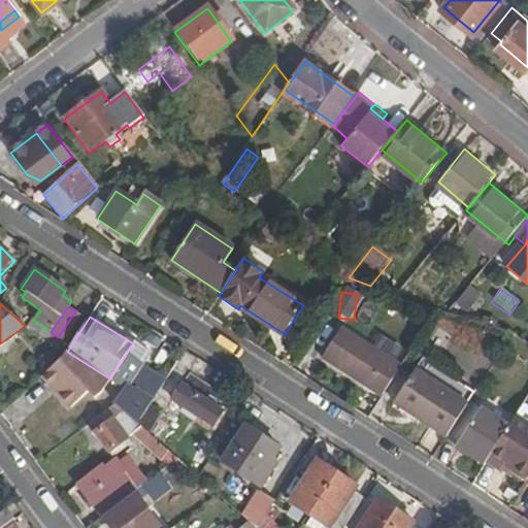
[(33,320),(27,328),(44,342),(51,332),(33,320)]
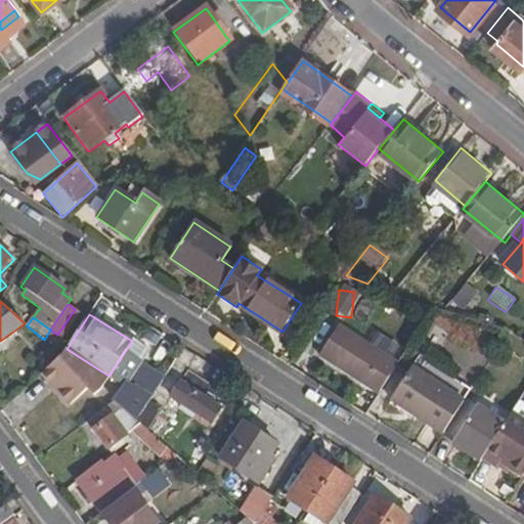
[(379,395),(398,365),(338,326),(319,356),(379,395)]
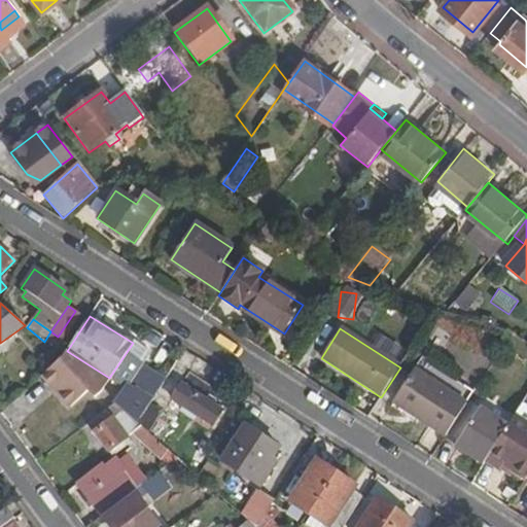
[(107,381),(109,378),(67,351),(63,358),(103,393),(105,396),(105,389),(107,381)]
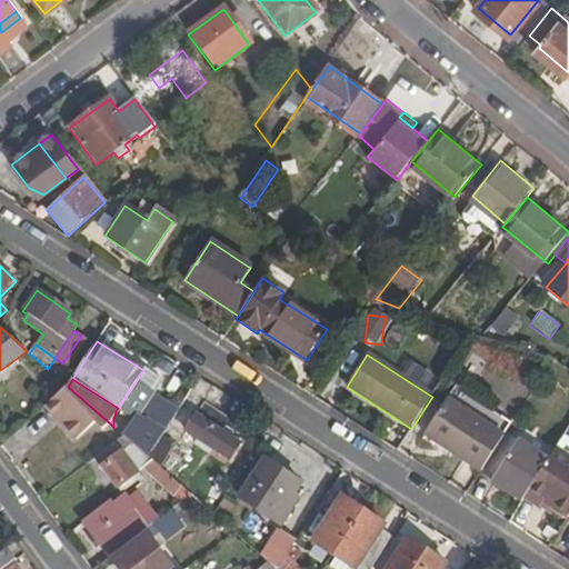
[(111,425),(68,387),(47,407),(78,440),(97,421),(105,430),(111,425)]
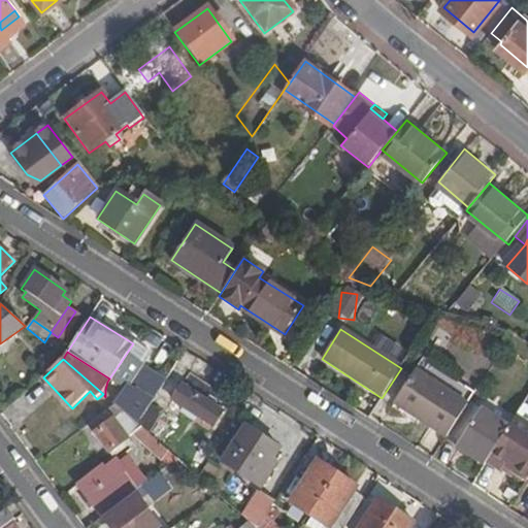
[(395,406),(446,439),(466,407),(416,373),(395,406)]
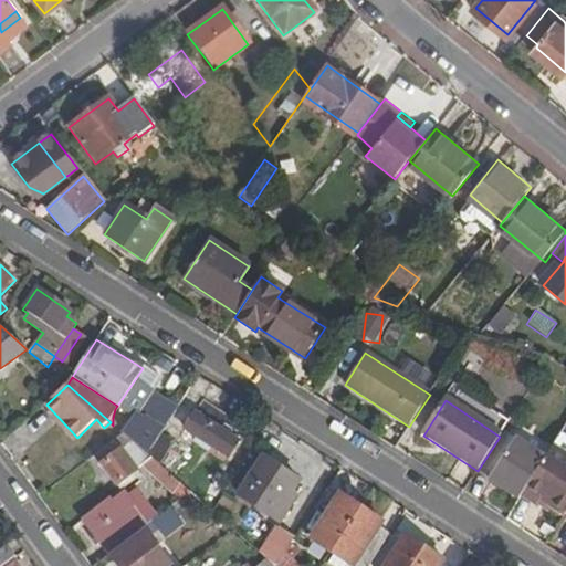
[(238,441),(195,413),(185,428),(228,457),(238,441)]
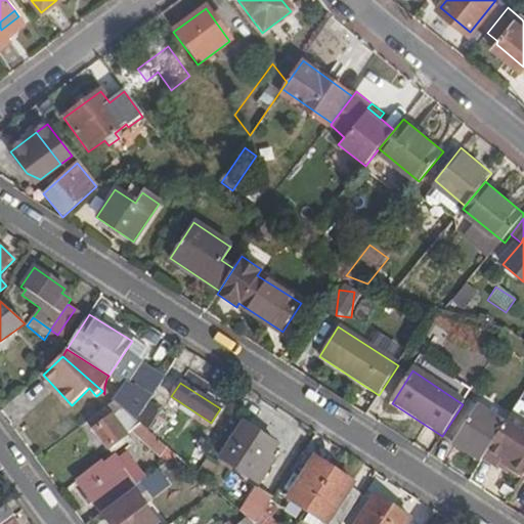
[(162,406),(150,399),(136,422),(145,430),(153,420),(162,406)]
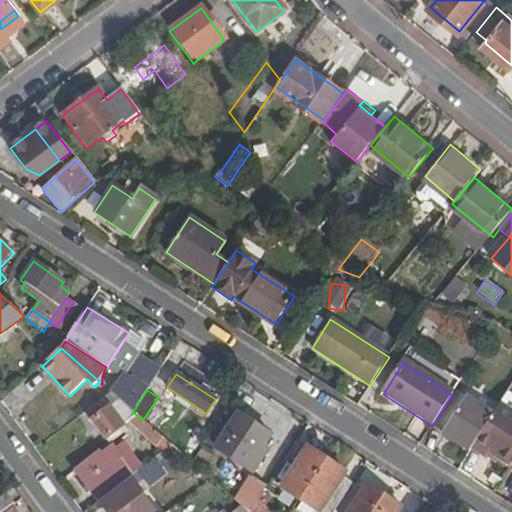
[(432,426),(470,450),(471,449),(492,416),(454,392),(452,395),(432,426)]
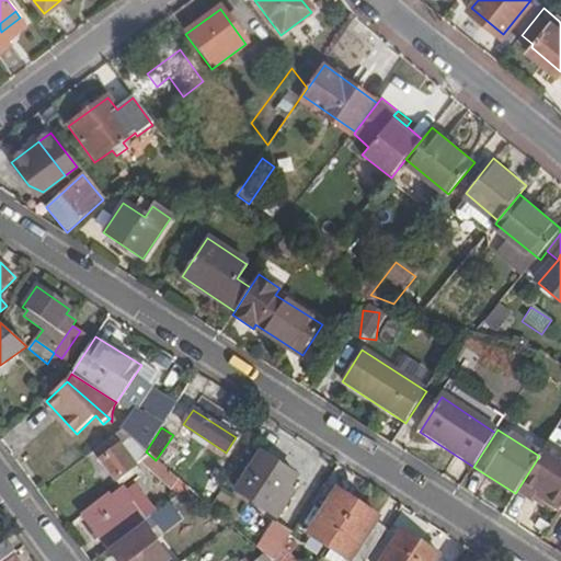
[(171,489),(180,482),(178,480),(156,460),(146,451),(122,431),(93,451),(115,482),(125,476),(129,481),(140,472),(137,466),(142,462),(171,489)]
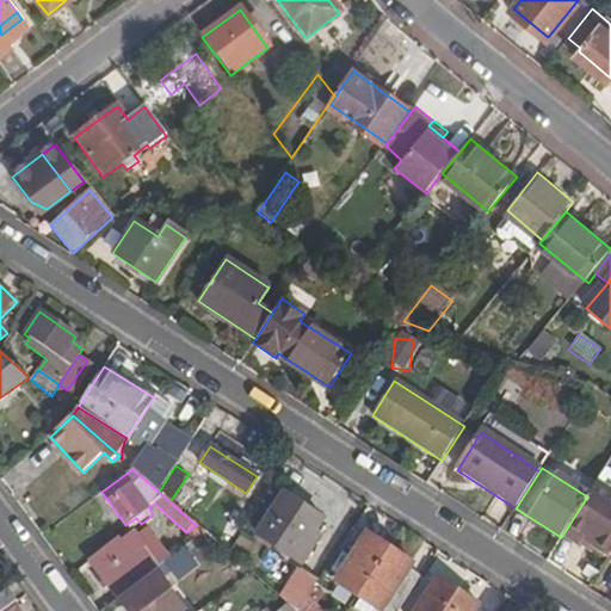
[(610,494),(610,473),(605,469),(596,485),(610,494)]
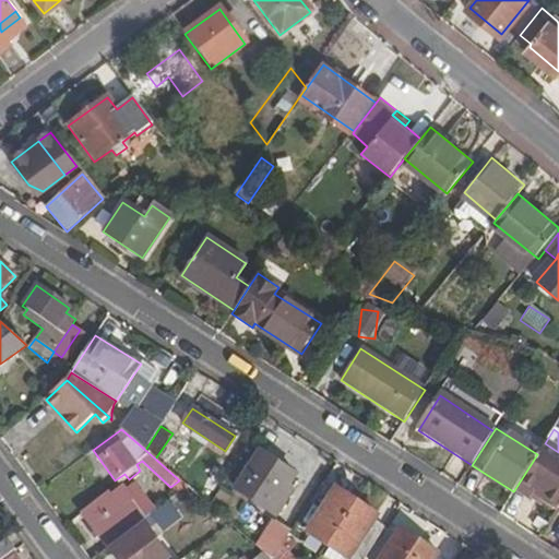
[(545,502),(558,511),(558,509),(558,452),(545,443),(537,454),(514,490),(530,500),(531,499),(533,495),(545,502)]
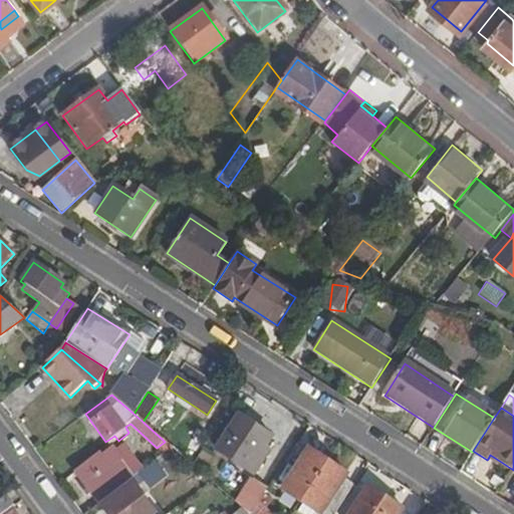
[(172,427),(150,412),(143,422),(163,440),(172,427)]
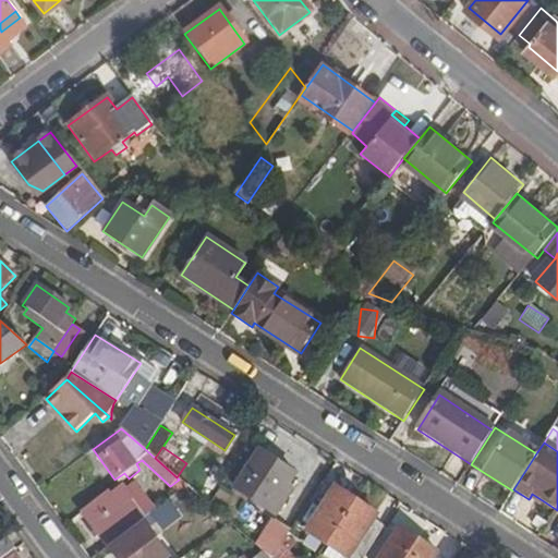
[(294,474),(259,451),(234,489),(274,514),(284,498),(281,496),(294,474)]
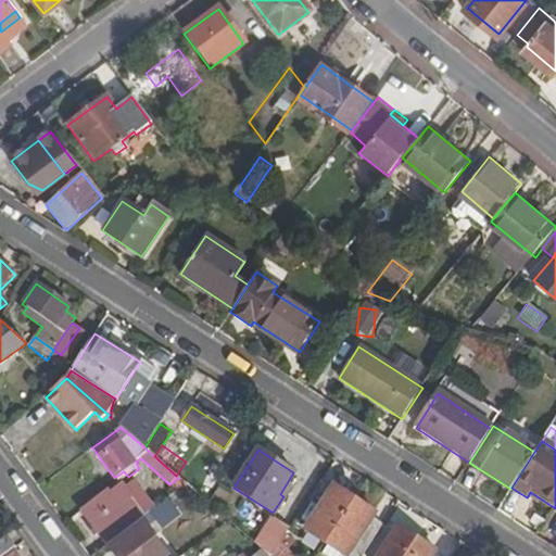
[(149,514),(156,507),(133,477),(125,483),(149,514)]
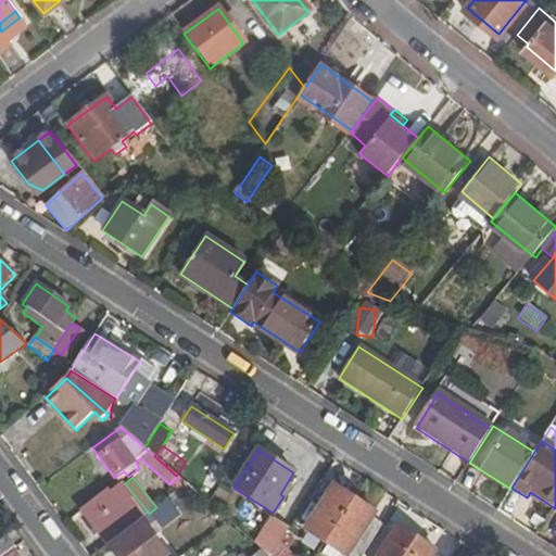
[(108,545),(149,514),(125,483),(112,493),(109,489),(81,508),(108,545)]
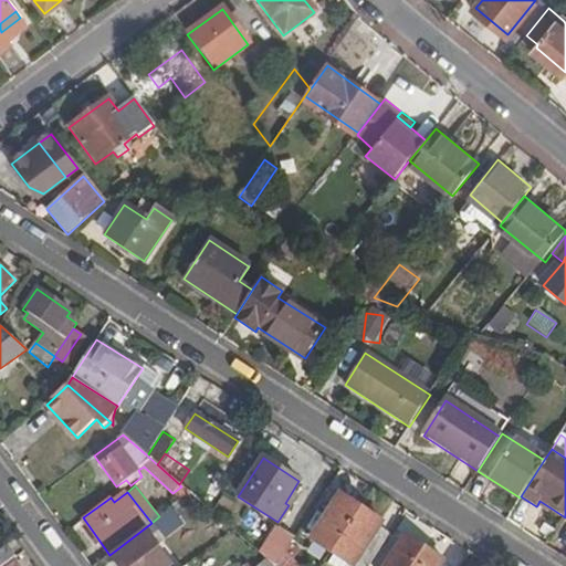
[(353,565),(369,565),(389,538),(378,531),(384,523),(341,494),(334,504),(323,496),(301,531),(353,565)]
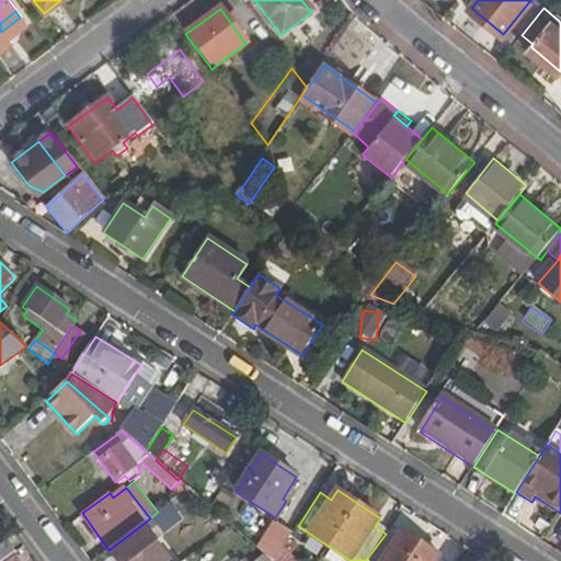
[(545,508),(547,504),(535,496),(533,501),(545,508)]
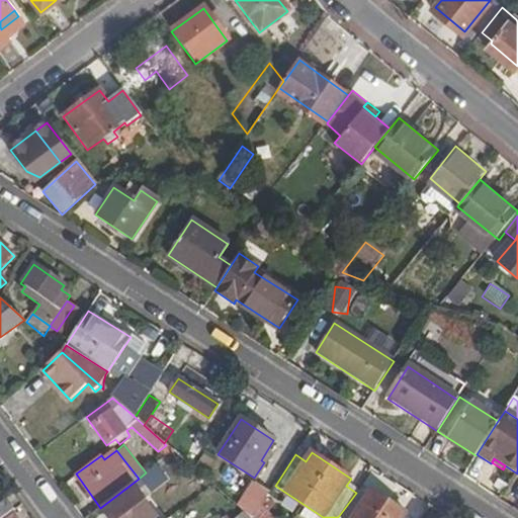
[(257,485),(240,510),(244,513),(249,517),(252,517),(266,499),(270,493),(257,485)]
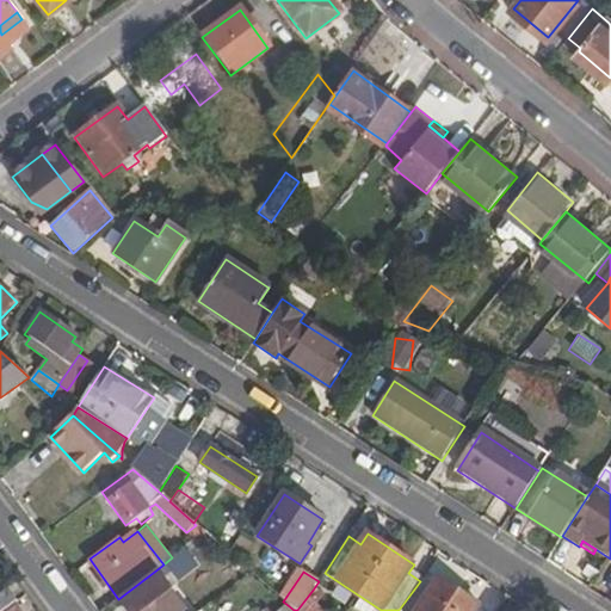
[(34,610),(37,609),(13,576),(0,586),(0,610),(34,610)]
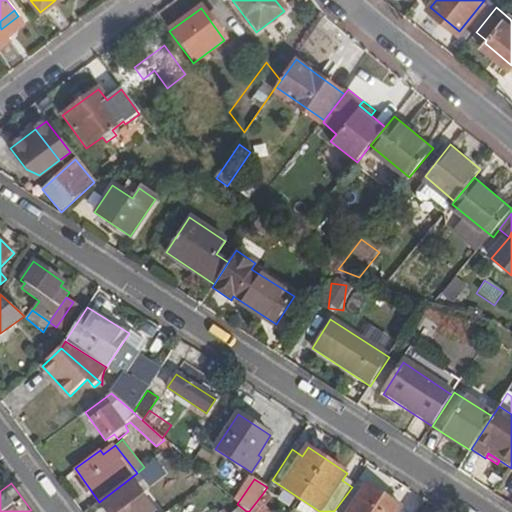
[(107,511),(153,511),(154,511),(133,483),(102,505),(107,511)]
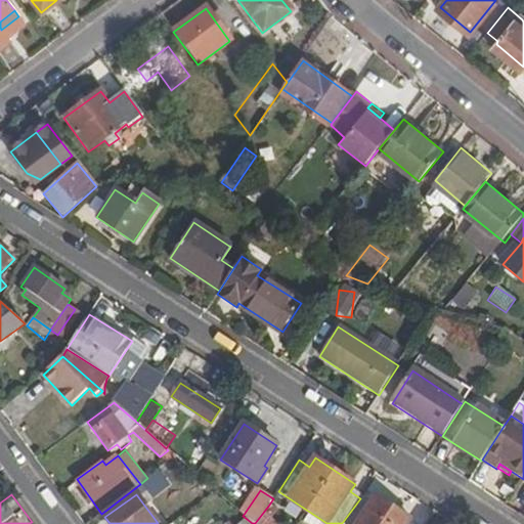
[(407,523),(410,521),(377,497),(358,523),(407,523)]
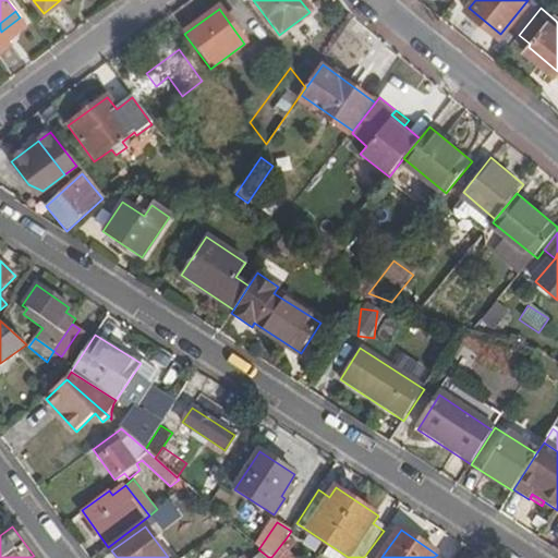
[(299,557),(304,553),(287,537),(271,557),(299,557)]
